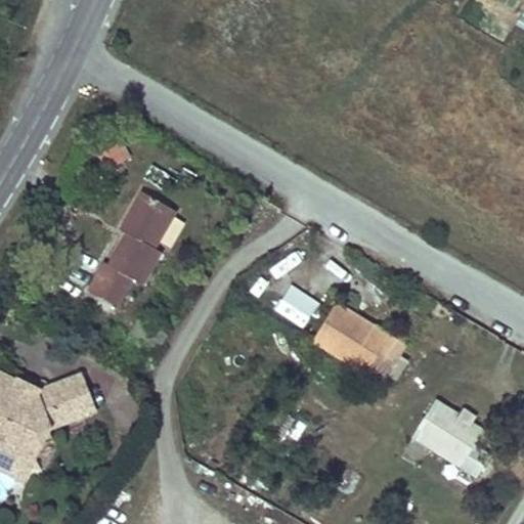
[(118,143),(98,159),(111,175),(131,159),(118,143)]
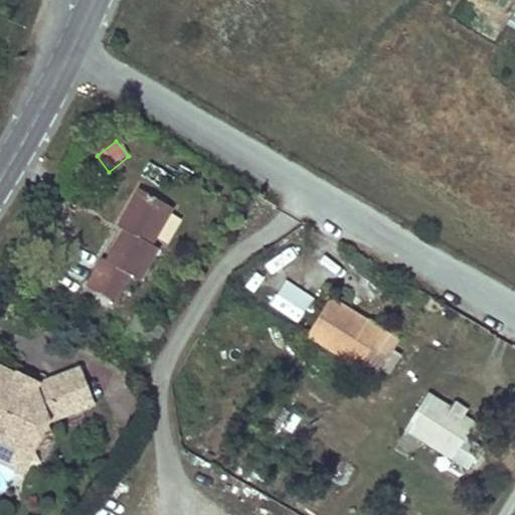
[(104,259),(88,285),(115,302),(131,276),(140,281),(159,248),(152,243),(173,208),(141,189),(119,226),(126,230),(108,261),(104,259)]
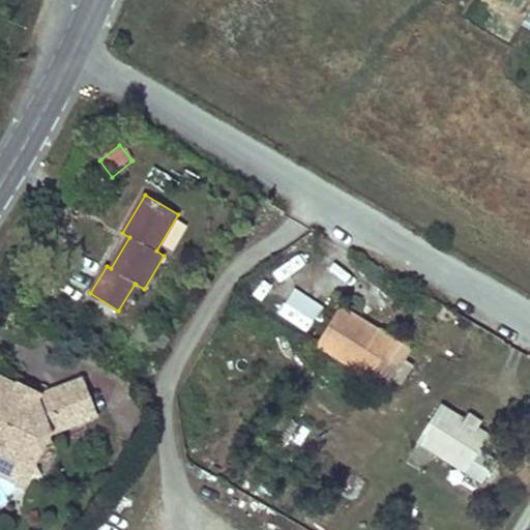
[(285,302),(276,315),(304,334),(313,322),(285,302)]
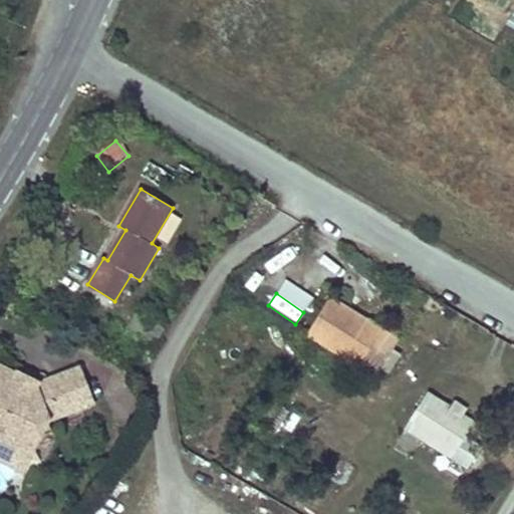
[(397,339),(331,297),(307,334),(371,376),(397,339)]
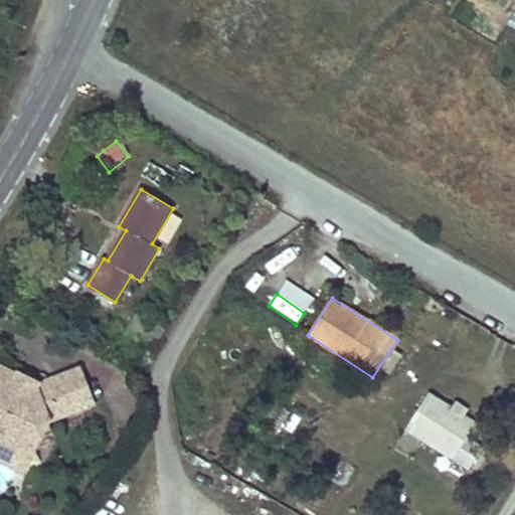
[(38,384),(0,363),(0,372),(11,378),(15,388),(24,392),(35,389),(38,384)]
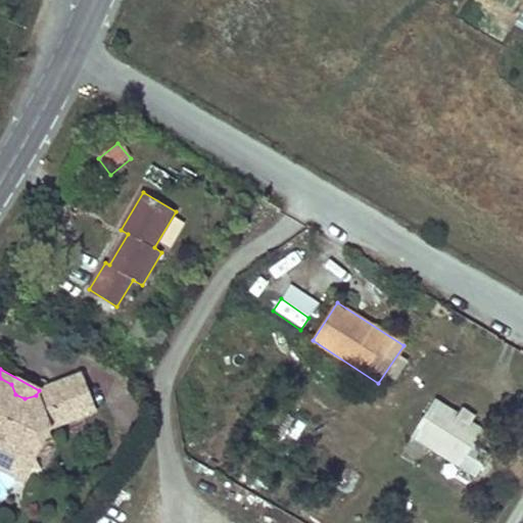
[(11,384),(0,378),(0,458),(8,456),(31,468),(44,442),(52,440),(47,426),(93,410),(80,374),(39,390),(36,395),(25,398),(15,394),(11,384)]
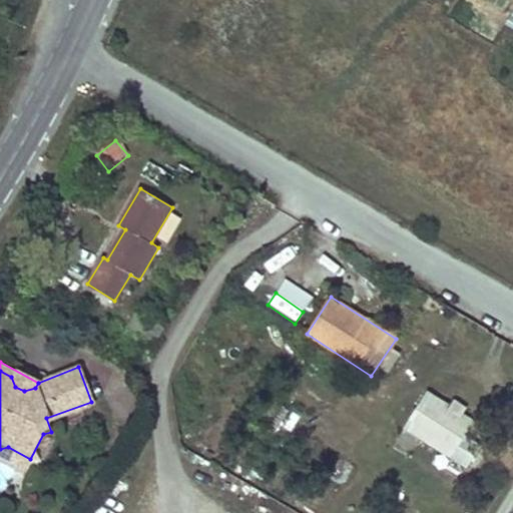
[(428,391),(403,428),(448,456),(472,419),(461,413),(457,419),(445,411),(448,405),(428,391)]
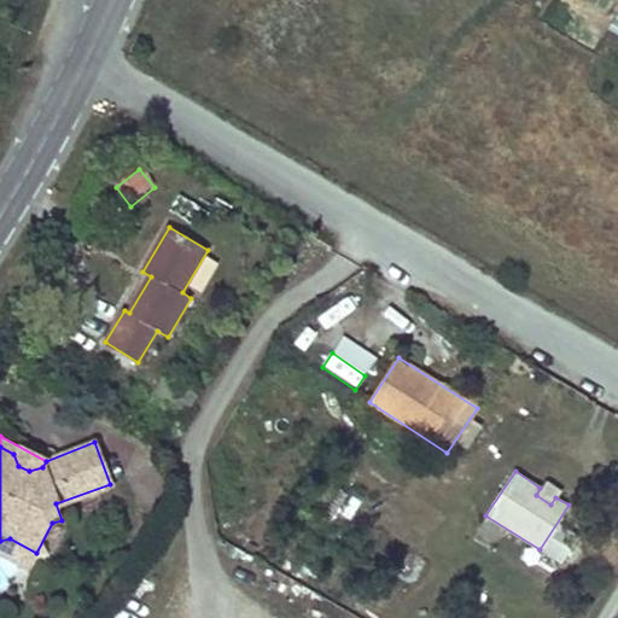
[(555,497),(540,488),(536,495),(551,505),(555,497)]
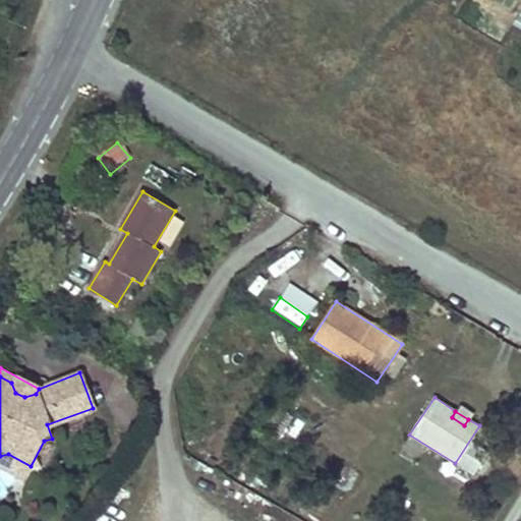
[(8,454),(0,456),(0,462),(26,474),(31,466),(8,454)]
